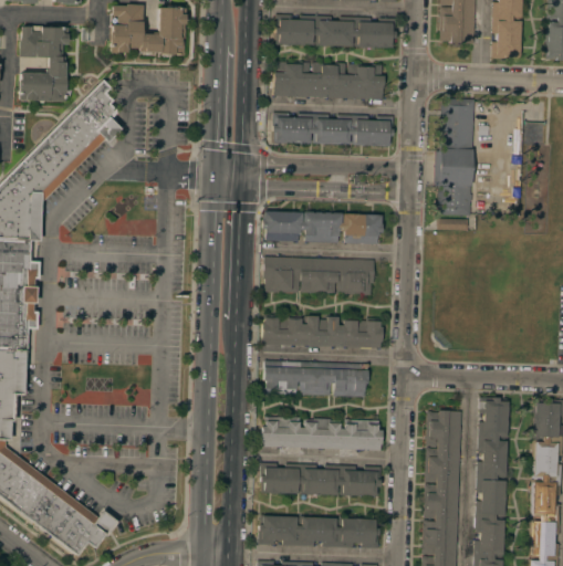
[(476,0),(475,43),(451,42),(451,41),(440,40),(441,7),(452,7),(452,4),(441,3),(441,0),(476,0)]
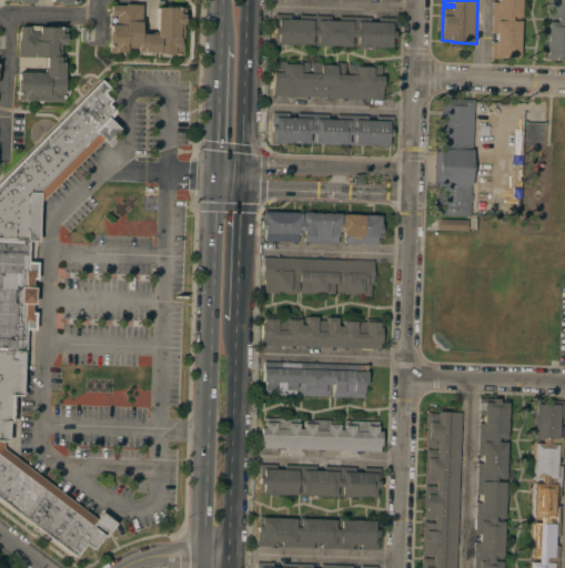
[(494,41),(500,41),(501,33),(494,32),(495,1),(501,2),(501,0),(524,0),(523,57),(514,57),(514,59),(493,58),(494,41)]
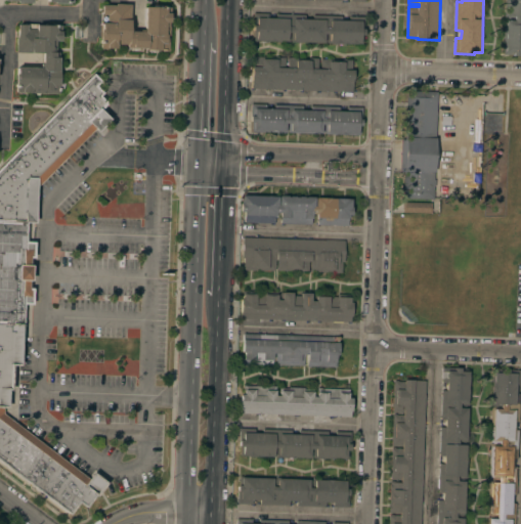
[(506,0),(520,0),(520,55),(515,55),(515,54),(505,53),(506,0)]
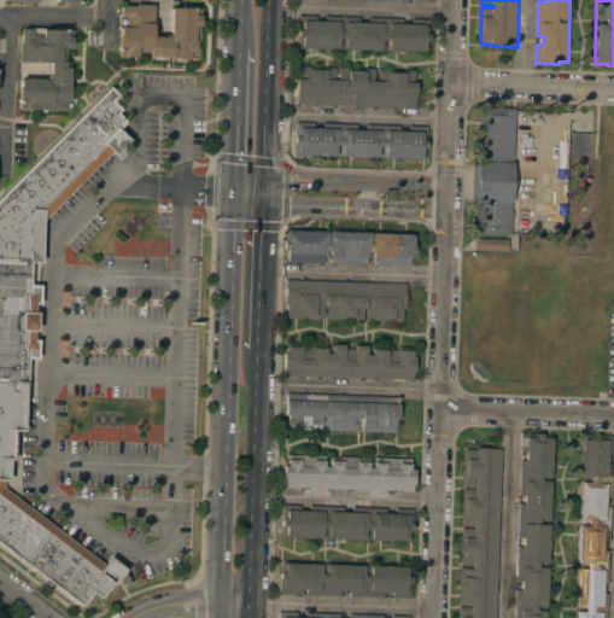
[(174,7),(181,7),(181,6),(196,6),(196,9),(203,9),(202,59),(174,58),(174,57),(152,56),(152,52),(139,51),(139,57),(121,57),(121,50),(120,50),(121,35),(122,35),(122,28),(121,28),(122,13),(123,15),(123,5),(139,6),(139,4),(157,5),(156,36),(173,38),(174,7)]
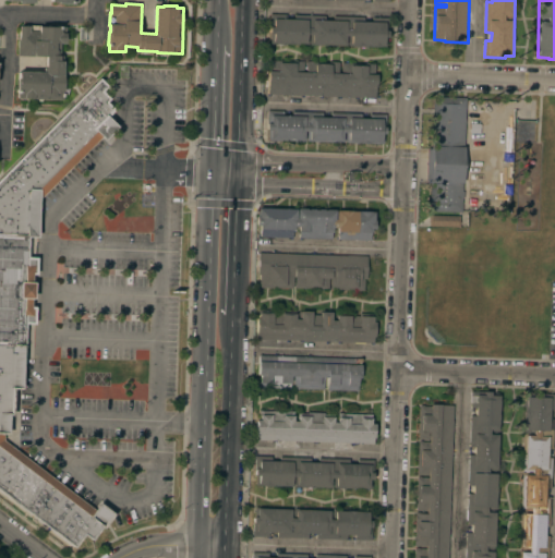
[(288,14),(288,19),(297,20),(297,14),(327,15),(327,21),(336,21),(336,15),(366,16),(366,22),(374,22),(374,17),(390,17),(390,37),(389,37),(388,46),(273,43),(274,34),(272,34),(273,13),(288,14)]
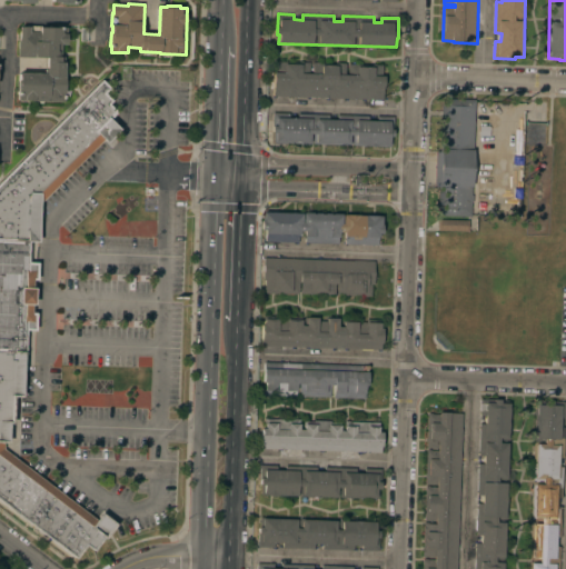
[(48,73),(48,58),(19,57),(20,40),(21,40),(22,27),(29,27),(29,26),(43,26),(43,27),(69,28),(69,45),(63,43),(62,56),(67,56),(66,76),(67,76),(67,101),(20,100),(21,72),(48,73)]
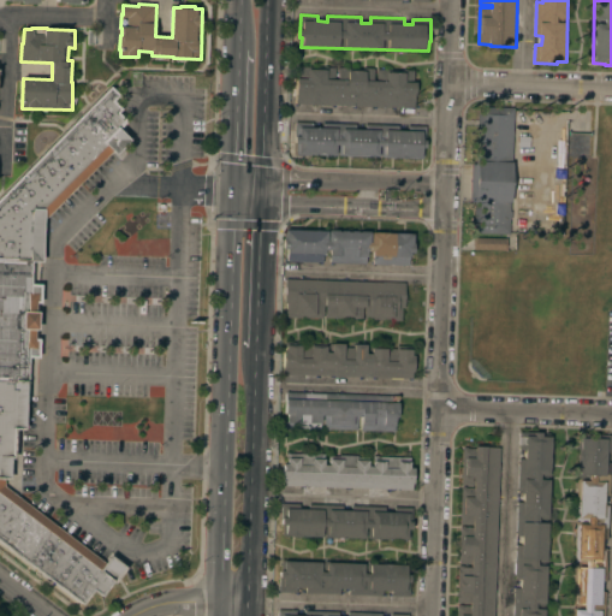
[(298,104),(298,78),(301,78),(301,66),(416,70),(416,82),(417,82),(416,108),(298,104)]
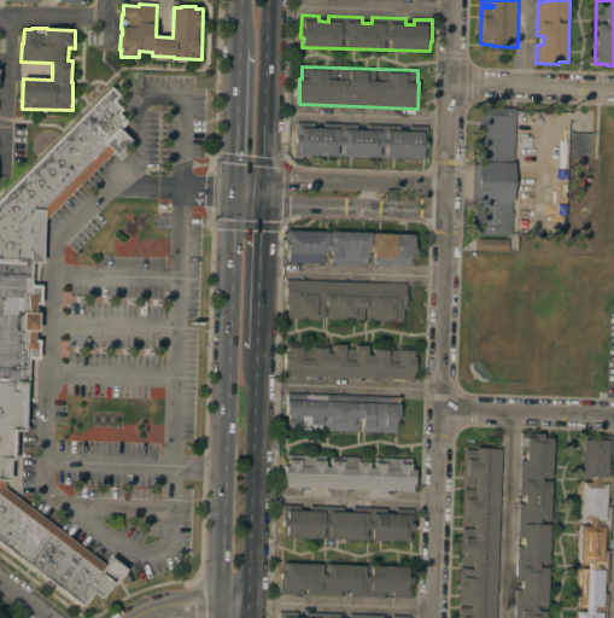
[(0,199),(113,86),(122,95),(116,100),(124,109),(121,112),(129,121),(122,129),(133,140),(118,155),(115,152),(46,221),(44,262),(34,262),(33,284),(44,285),(42,304),(37,304),(37,313),(40,313),(40,331),(37,331),(36,339),(42,339),(41,359),(30,359),(27,431),(18,431),(16,461),(13,461),(12,481),(6,481),(6,487),(106,564),(112,557),(129,570),(116,586),(115,584),(104,599),(97,593),(85,607),(0,542),(0,199)]
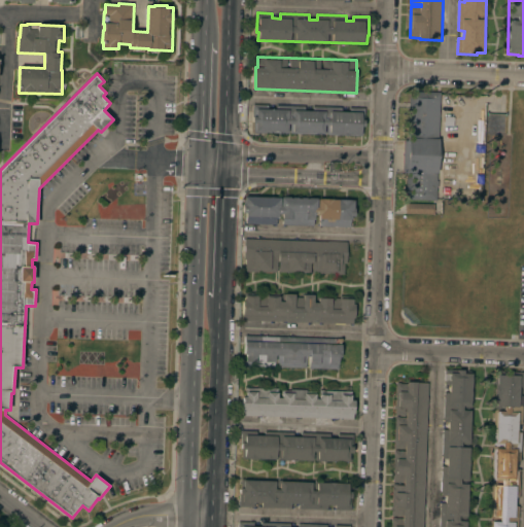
[(439,201),(408,200),(409,169),(406,169),(406,142),(410,142),(411,91),(442,92),(439,201)]
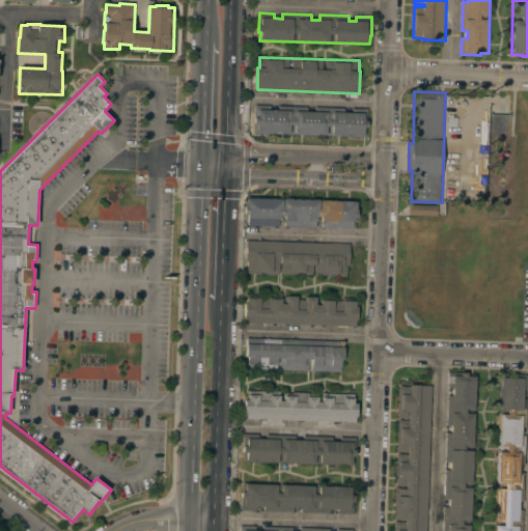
[(272,105),(272,110),(280,111),(280,106),(309,107),(309,112),(317,112),(317,107),(346,108),(346,113),(354,113),(355,108),(369,109),(368,128),(367,128),(366,137),(257,133),(257,123),(256,123),(257,105),(272,105)]
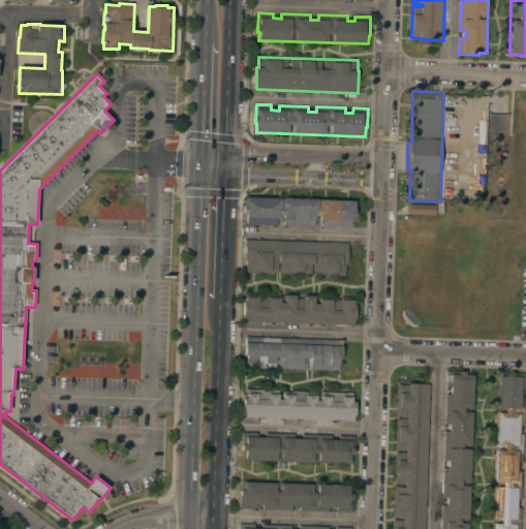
[(509,134),(509,115),(491,114),(491,134),(509,134)]
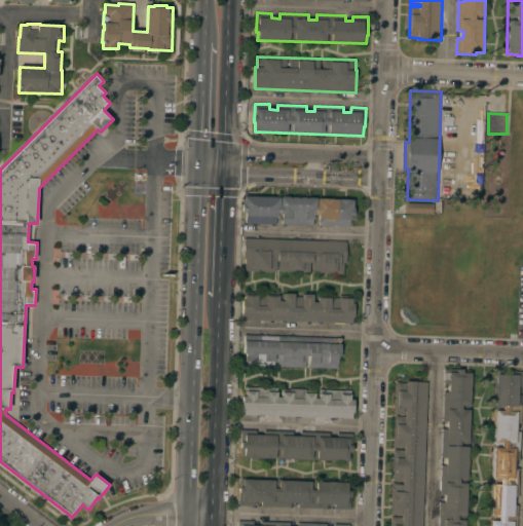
[(283,197),(283,196),(319,197),(319,198),(355,199),(355,208),(356,208),(356,216),(352,216),(352,219),(350,219),(350,226),(321,225),(321,215),(315,215),(315,219),(314,219),(314,225),(284,224),(285,213),(278,213),(278,217),(277,217),(277,224),(248,223),(248,212),(244,212),(245,203),(246,203),(246,195),(283,197)]
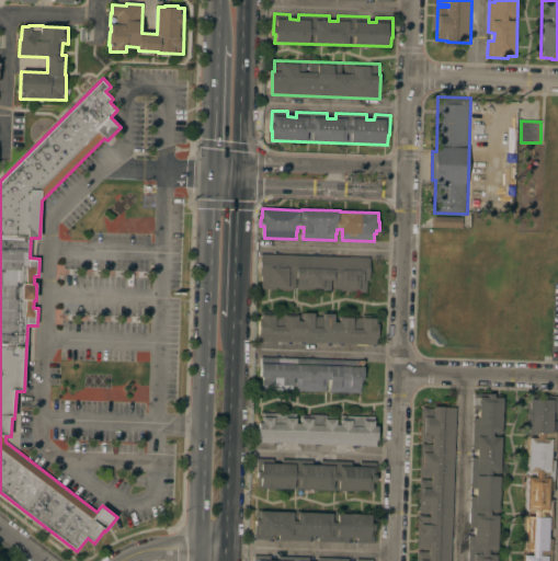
[(434,227),(434,216),(465,217),(465,228),(434,227)]
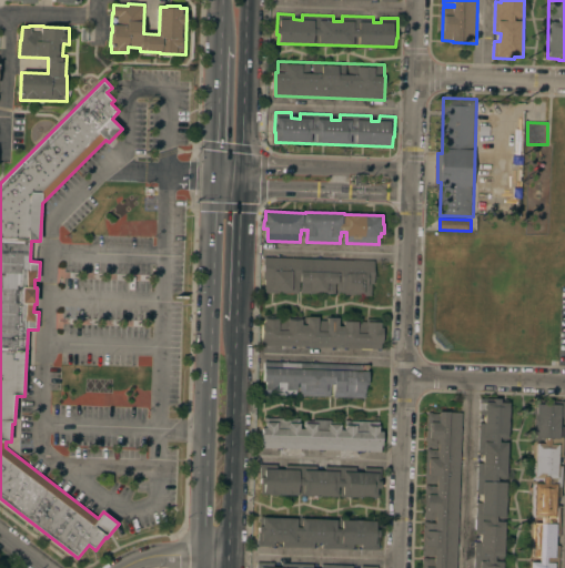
[(376,261),(375,283),(373,283),(373,295),(339,294),(340,284),(338,284),(336,294),(303,293),(303,281),(301,281),(301,293),(268,292),(268,280),(265,280),(266,257),(376,261)]
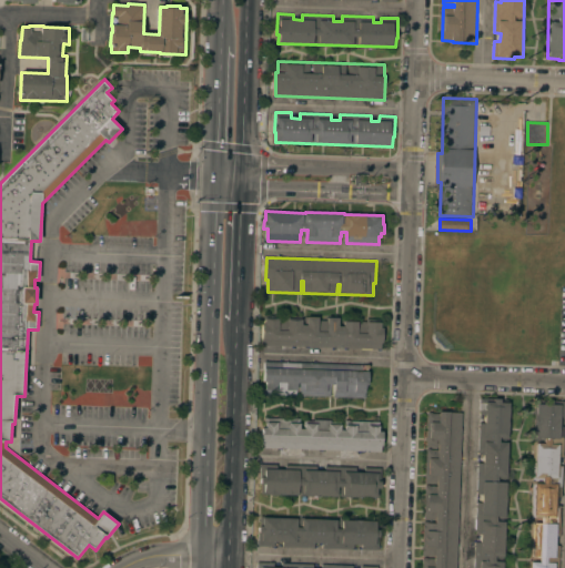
[(263,344),(264,323),(266,324),(266,315),(280,315),(280,318),(290,318),(290,316),(303,316),(303,323),(308,323),(309,315),(320,316),(320,320),(329,321),(329,315),(342,316),(341,324),(345,324),(345,317),(360,318),(360,321),(369,322),(369,318),(382,318),(382,327),(384,327),(383,348),(263,344)]
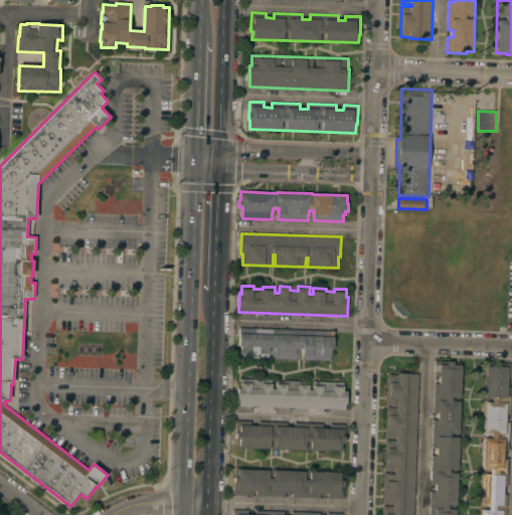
[(335,330),(334,348),(333,348),(332,361),(305,360),(305,347),(302,347),(301,359),(273,358),(273,346),(271,346),(271,358),(242,357),(242,345),(240,345),(241,328),(335,330)]
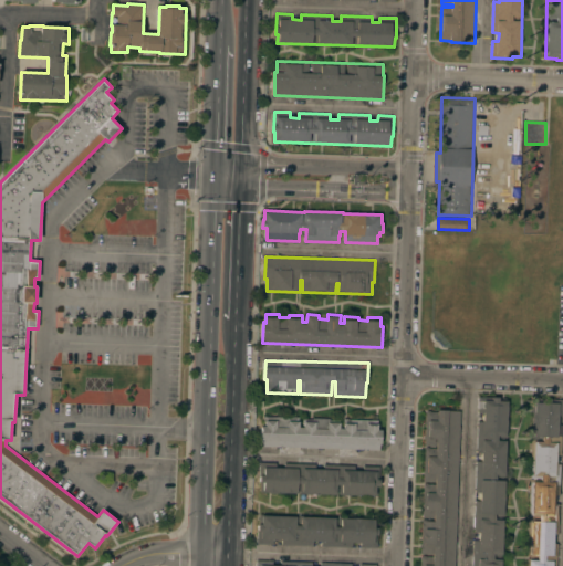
[(504,565),(475,565),(476,541),(481,541),(481,532),(476,531),(477,501),(482,501),(482,492),(477,492),(478,461),(483,461),(483,453),(478,452),(479,422),(485,422),(485,413),(480,413),(480,396),(500,397),(500,399),(510,399),(504,565)]
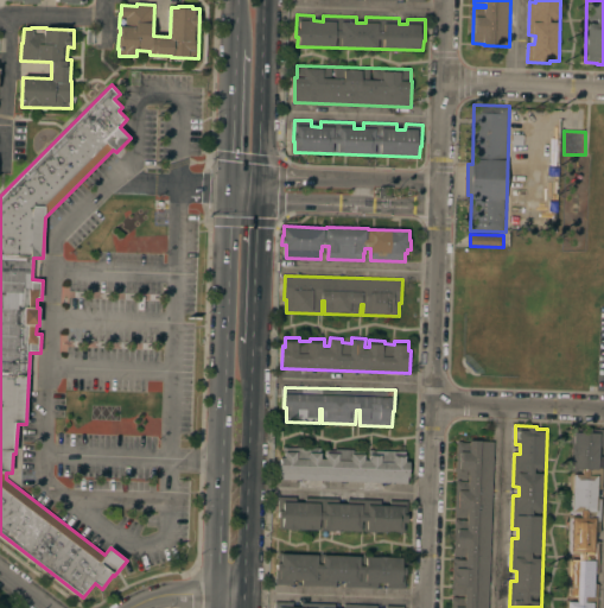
[(603,445),(601,445),(599,456),(603,456),(603,488),(598,488),(598,499),(603,499),(602,531),(597,531),(597,540),(602,540),(601,574),(596,574),(596,583),(601,583),(599,607),(567,607),(573,428),(603,429),(603,445)]
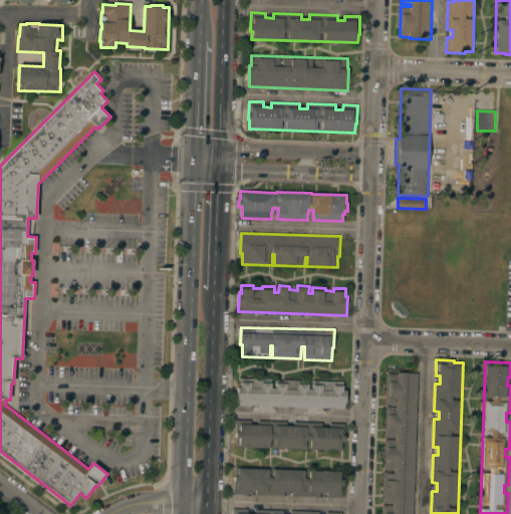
[(415,513),(382,513),(384,505),(394,505),(394,503),(384,502),(385,472),(396,473),(396,471),(385,470),(386,439),(397,440),(397,438),(386,437),(387,407),(398,407),(398,405),(388,405),(389,373),(398,373),(398,372),(420,372),(415,513)]
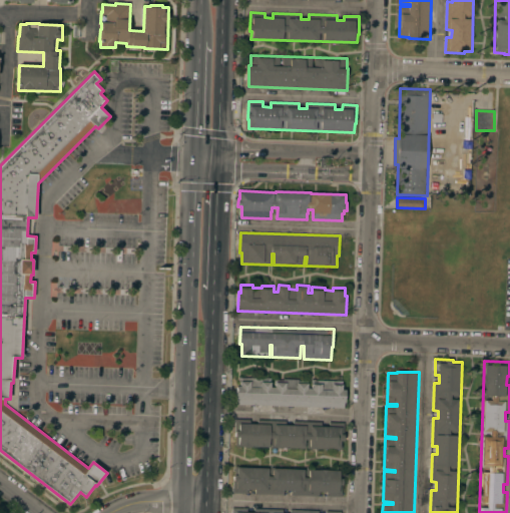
[(237,404),(238,386),(241,386),(241,377),(268,378),(268,377),(273,378),(272,387),(277,387),(277,380),(285,380),(285,379),(301,379),(300,381),(309,381),(309,388),(313,388),(314,379),(344,381),(344,390),(347,390),(346,408),(237,404)]
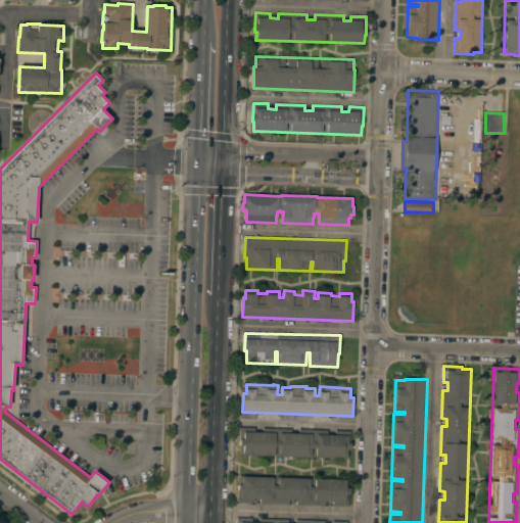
[(256,427),(256,431),(265,432),(265,428),(293,429),(293,432),(300,432),(300,429),(330,430),(330,434),(337,434),(337,430),(352,431),(351,448),(350,448),(349,458),(242,455),(242,445),(240,444),(241,427),(256,427)]
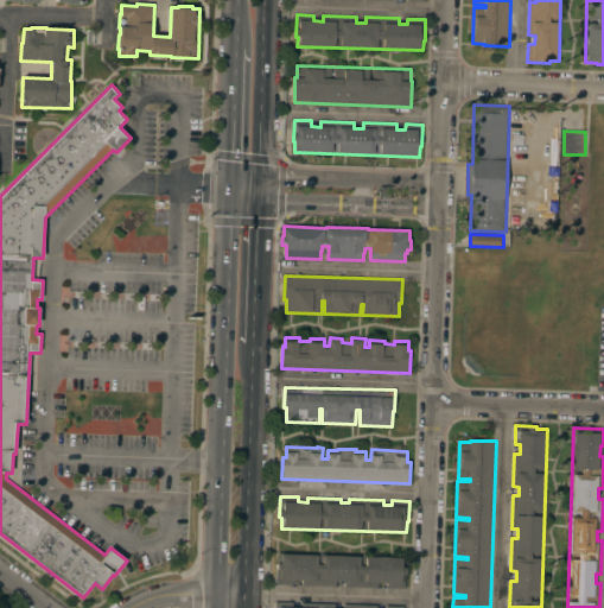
[(389,588),(389,582),(380,581),(380,587),(347,586),(347,581),(337,580),(337,586),(304,584),(304,578),(296,578),(296,584),(278,584),(279,563),(280,563),(281,551),(406,556),(405,567),(407,567),(406,588),(389,588)]
